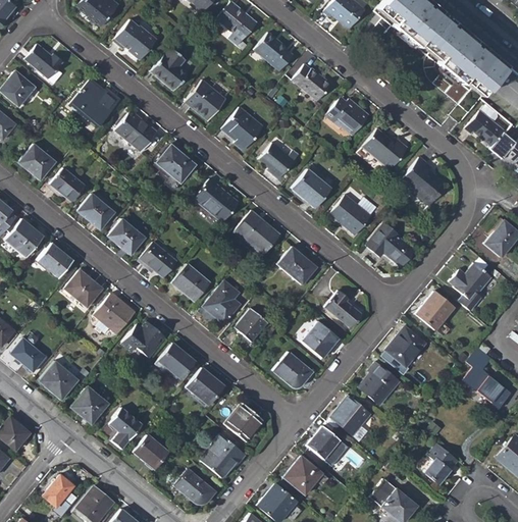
[(6,0),(0,0),(0,24),(15,7),(6,0)]
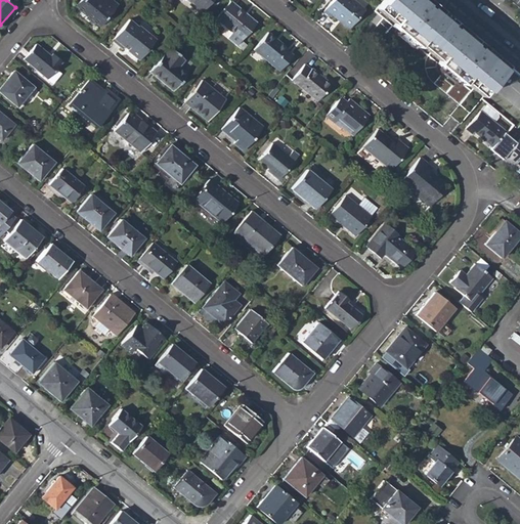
[(114,0),(82,0),(78,6),(102,26),(120,4),(114,0)]
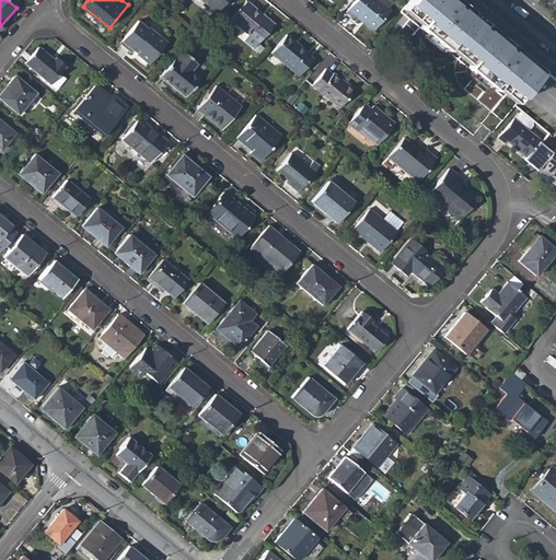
[(205,0),(211,4),(208,9),(216,15),(228,0),(205,0)]
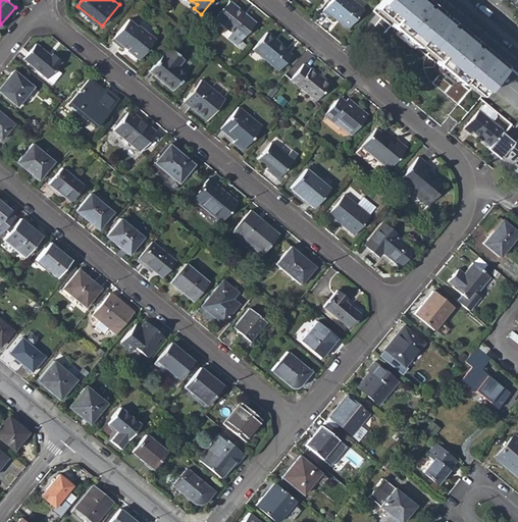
[(354,0),(333,0),(324,12),(329,16),(330,14),(349,30),(365,9),(354,0)]
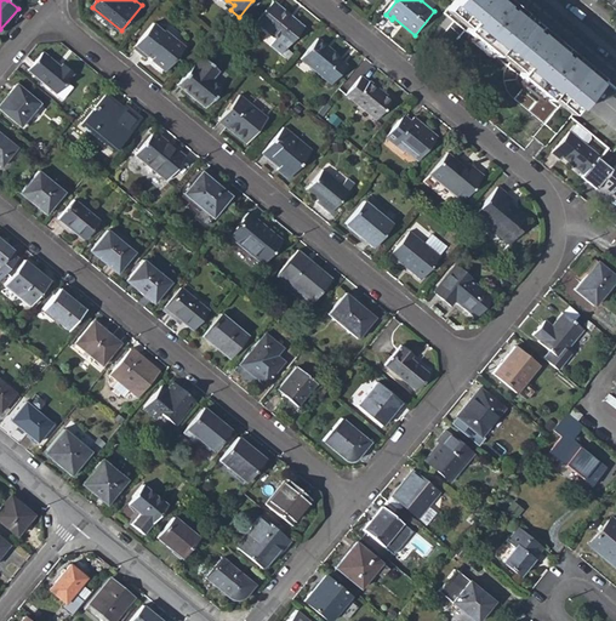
[(576,118),(608,80),(508,0),(456,0),(446,12),(576,118)]
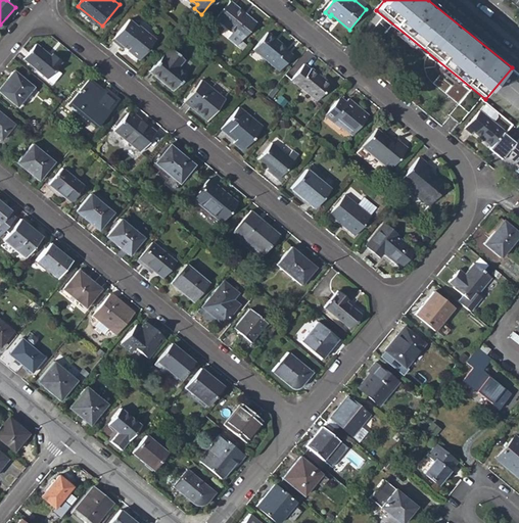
[(218,19),(233,34),(229,39),(237,47),(243,52),(249,45),(243,40),(257,24),(232,2),(218,19)]
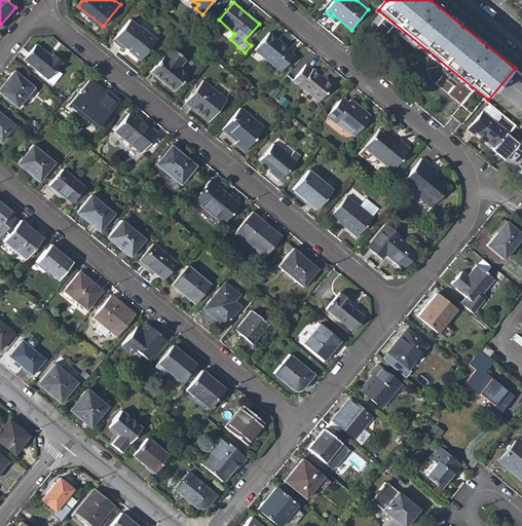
[(132,21),(114,41),(124,49),(126,47),(129,49),(128,50),(141,61),(157,40),(142,28),(141,29),(132,21)]
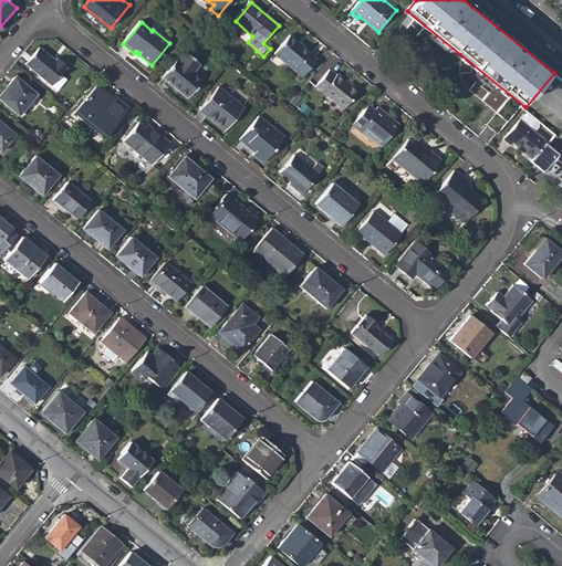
[(292,35),(276,55),(303,77),(319,59),(311,53),(313,52),(292,35)]
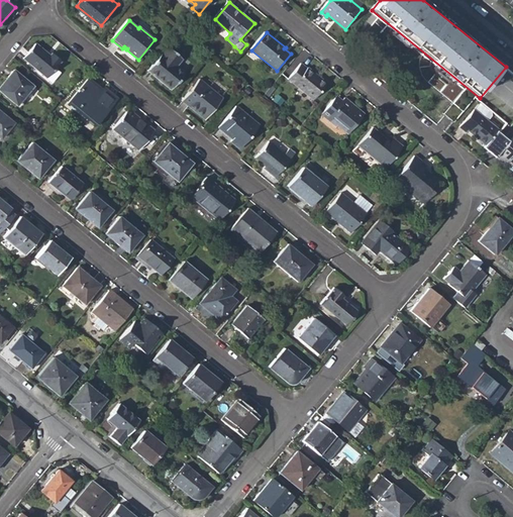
[(39,43),(26,60),(56,83),(63,74),(57,69),(63,61),(54,54),(53,55),(39,43)]
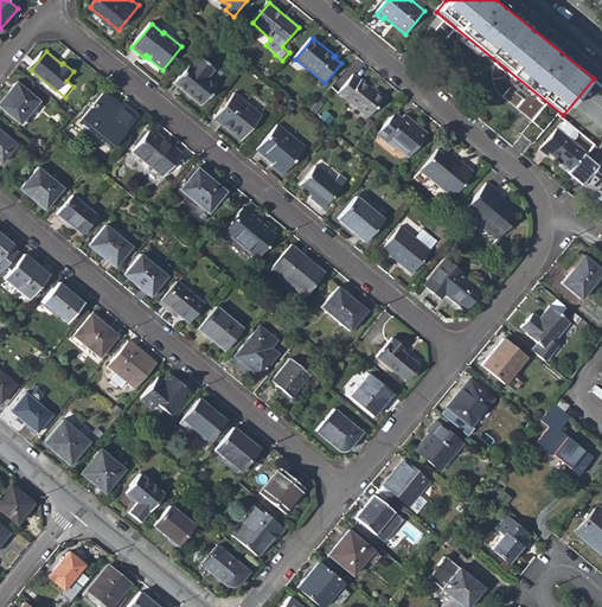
[(191,63),(174,84),(200,107),(218,84),(210,78),(213,74),(196,59),(192,64),(191,63)]
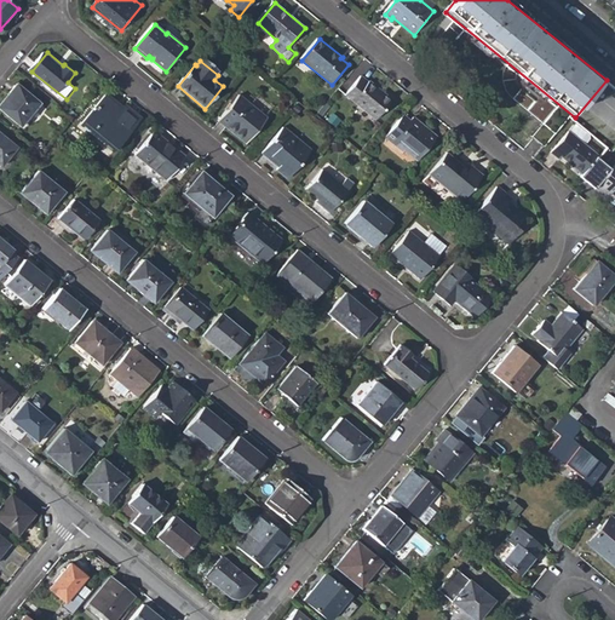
[(363,78),(346,96),(378,120),(394,101),(371,81),(369,82),(363,78)]
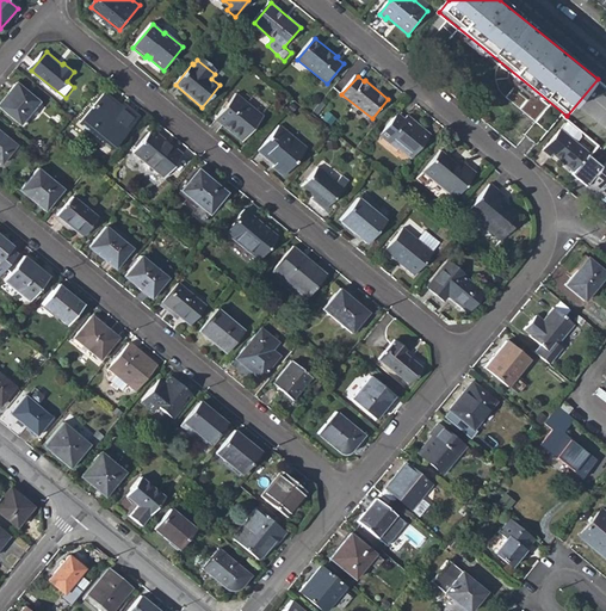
[(19,86),(0,107),(23,127),(41,104),(19,86)]
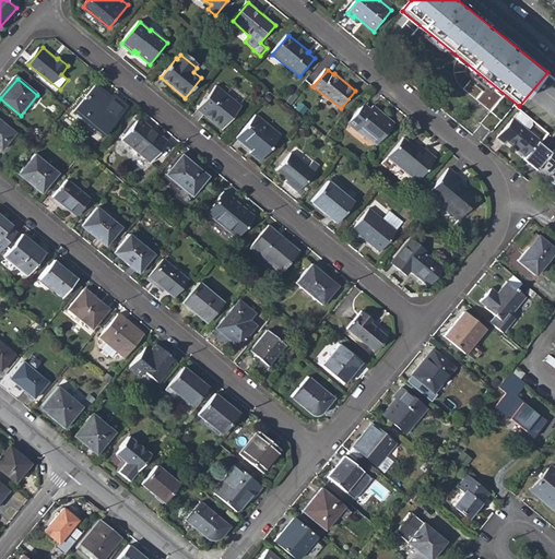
[(203,99),(205,100),(217,86),(215,84),(203,99)]
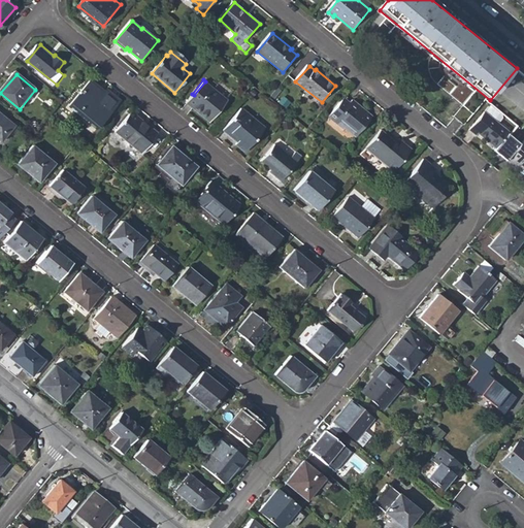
[(194,95),(187,103),(210,122),(229,101),(205,81),(194,95)]
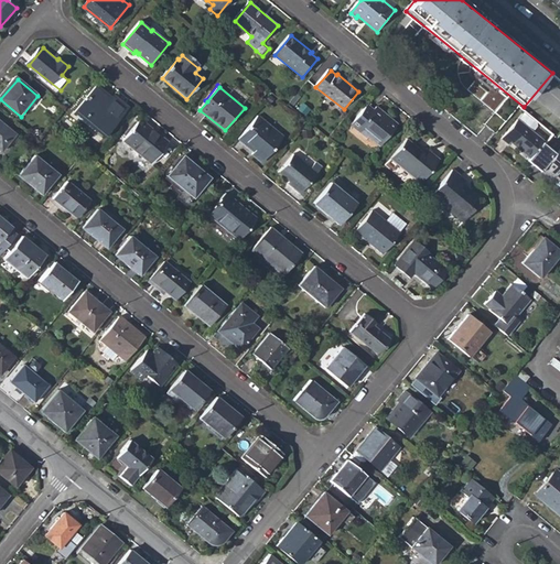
[(97,89),(76,115),(107,139),(128,111),(114,98),(111,101),(107,98),(108,96),(97,89)]
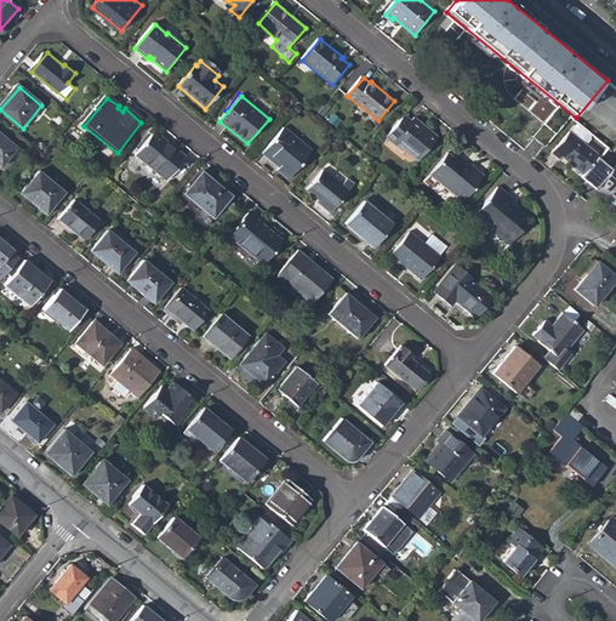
[(405,117),(387,138),(405,153),(406,152),(418,161),(439,137),(415,118),(411,121),(405,117)]
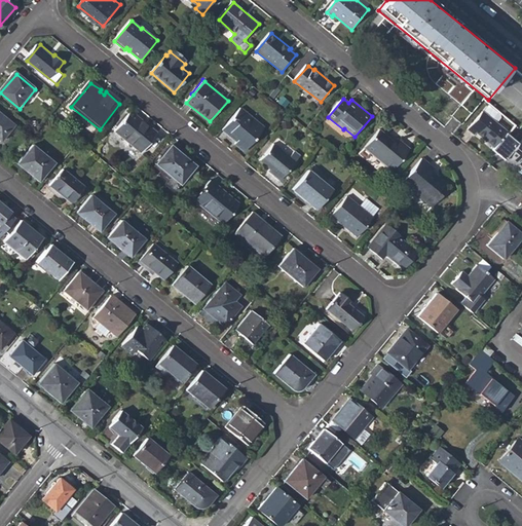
[(488,105),(483,112),(489,117),(497,123),(501,118),(500,115),(488,105)]
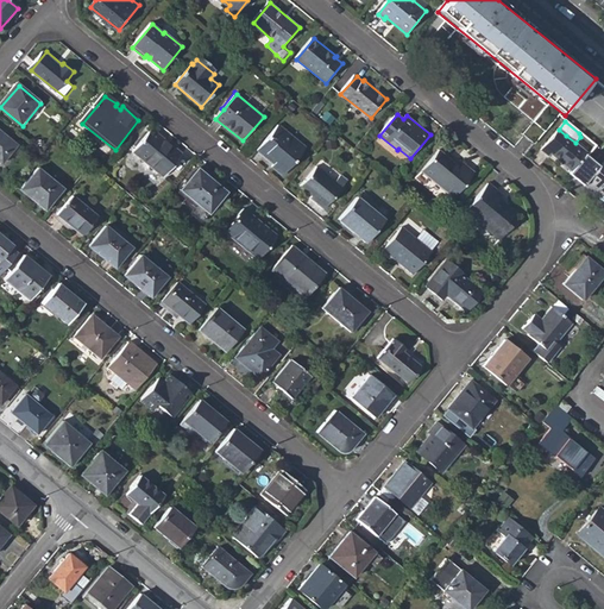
[(281,125),(259,150),(275,163),(272,165),(284,175),(307,148),(281,125)]
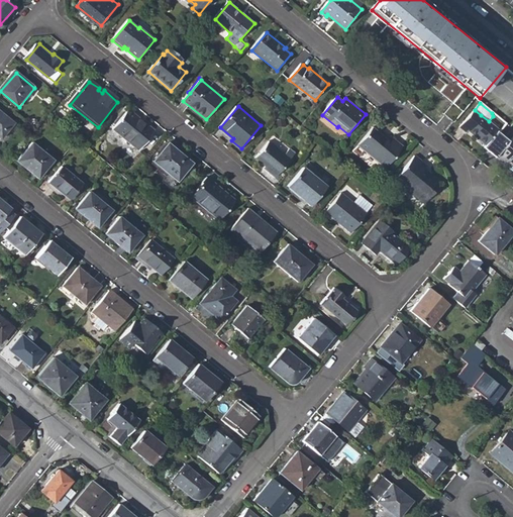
[(0,109),(0,136),(3,139),(16,123),(0,109)]
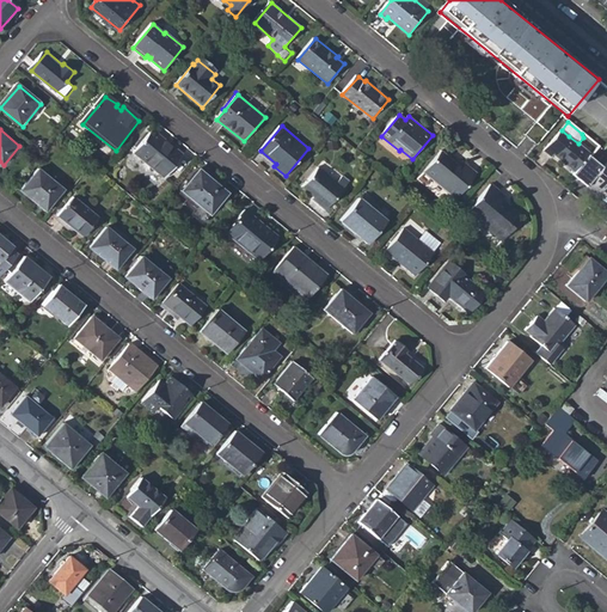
[(555,154),(583,178),(592,169),(583,161),(590,153),(578,144),(569,136),(562,130),(544,151),(552,158),(555,154)]
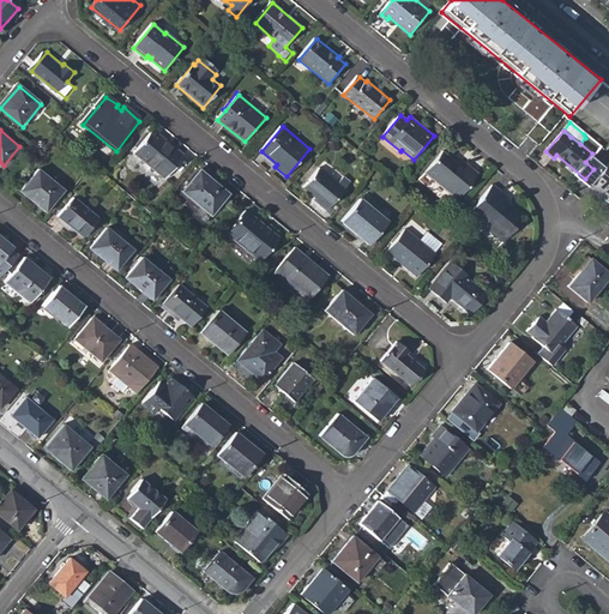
[(156,132),(137,156),(167,180),(185,157),(156,132)]
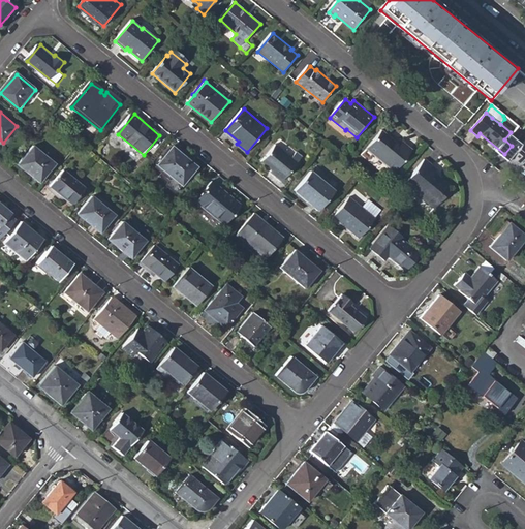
[(382,130),(368,148),(389,164),(387,166),(395,173),(413,149),(403,142),(401,145),(382,130)]
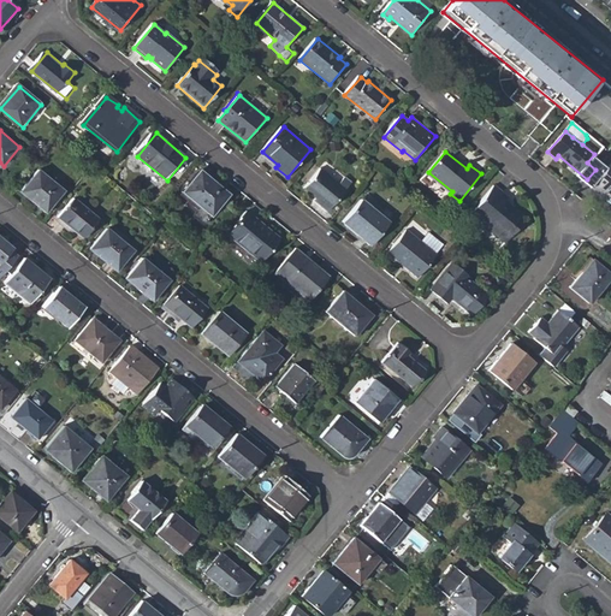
[(610,166),(592,188),(599,195),(600,193),(610,200),(610,166)]
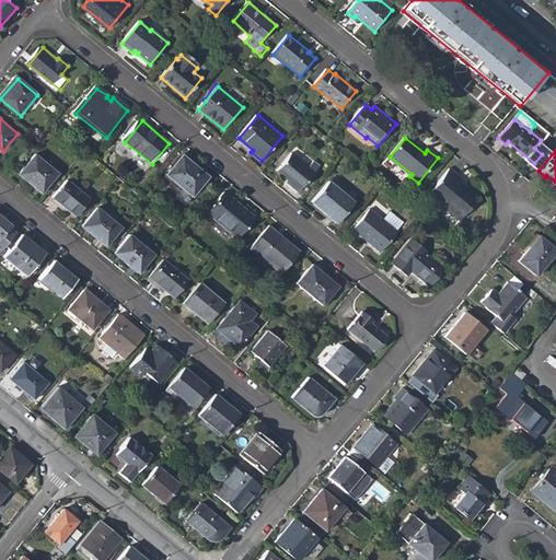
[(292,152),(277,171),(287,179),(286,181),(299,191),(320,165),(314,160),(310,166),(292,152)]
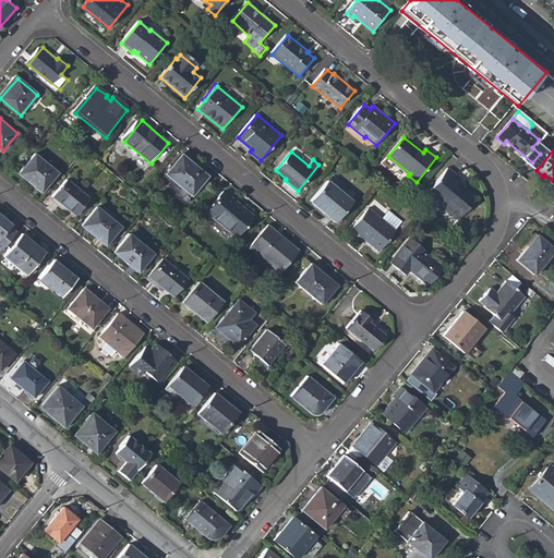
[(166,174),(172,181),(192,196),(208,176),(182,155),(166,174)]
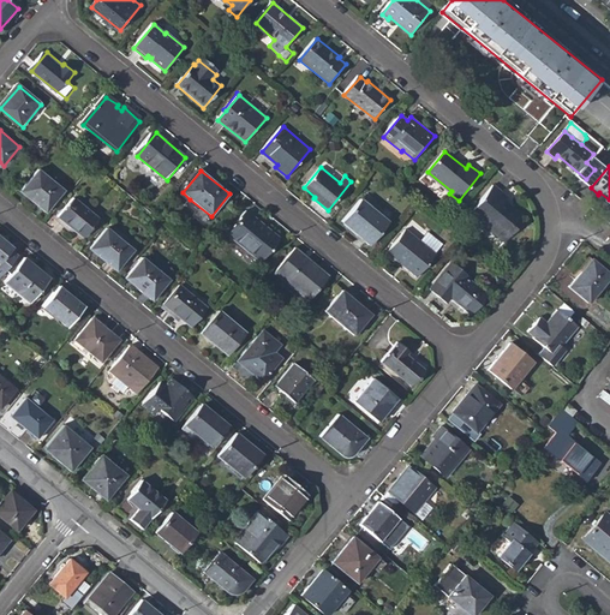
[(42,172),(25,192),(37,202),(36,204),(48,214),(66,192),(42,172)]
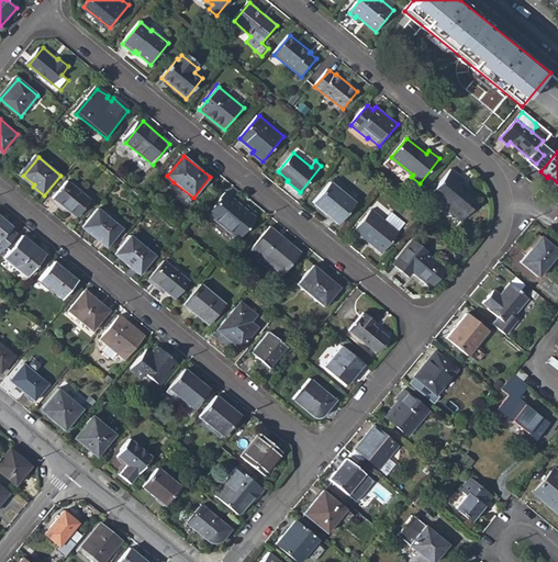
[(452,169),(431,195),(441,204),(442,202),(462,220),(471,209),(469,208),(477,198),(462,186),(466,181),(452,169)]
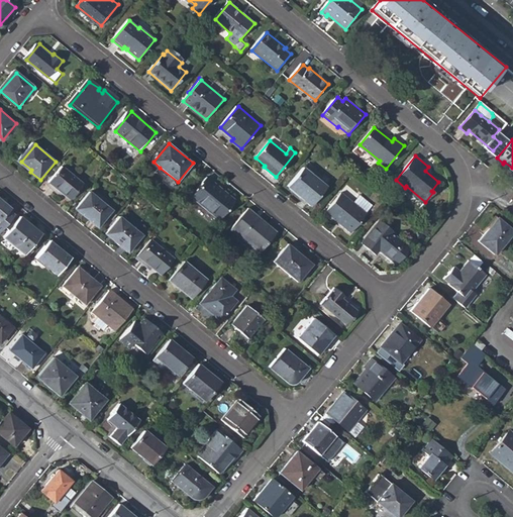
[(156,174),(173,188),(178,182),(160,168),(156,174)]
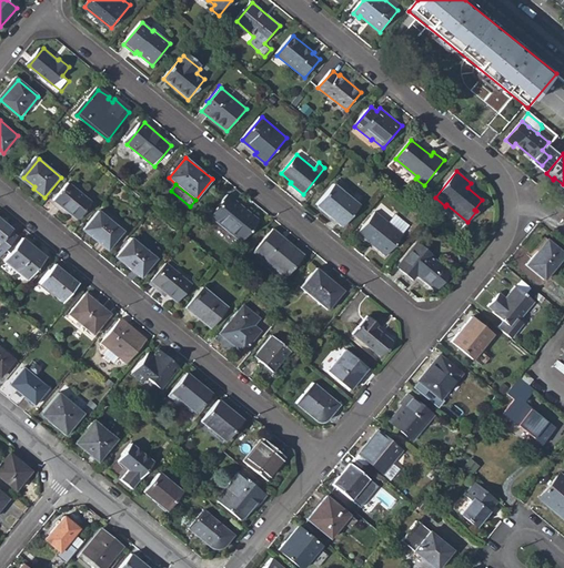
[(334,184),(318,205),(342,225),(360,204),(334,184)]
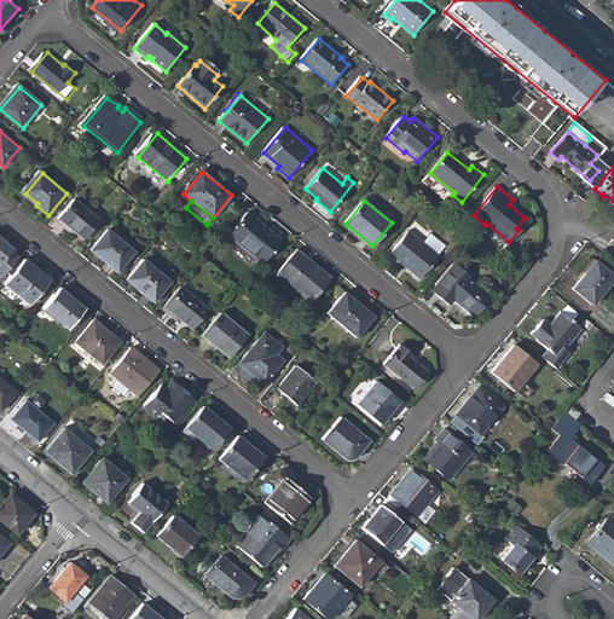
[(77,202),(62,220),(71,229),(74,226),(90,238),(103,223),(77,202)]
